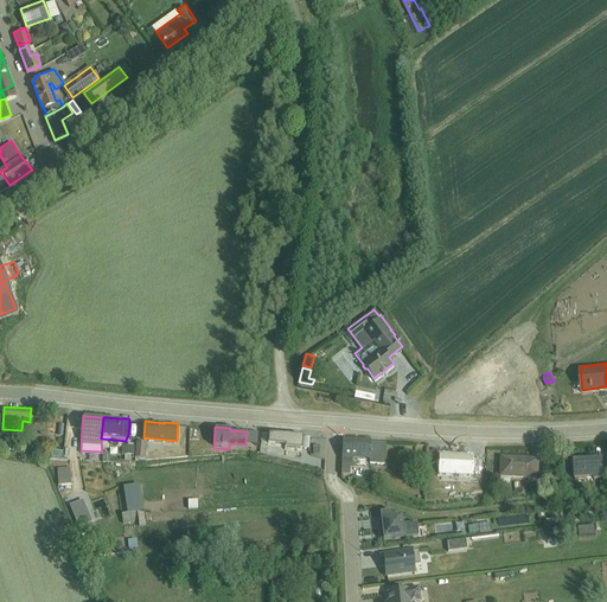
[(247,431),(246,443),(257,444),(259,430),(230,428),(230,430),(247,431)]
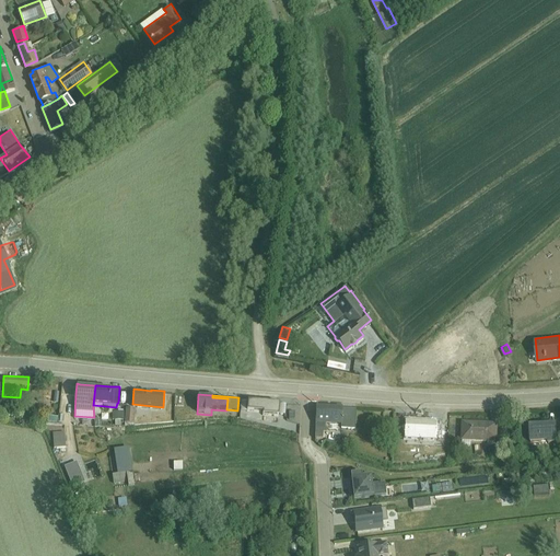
[(248,398),(247,407),(263,409),(263,412),(279,414),(279,412),(280,401),(248,398)]
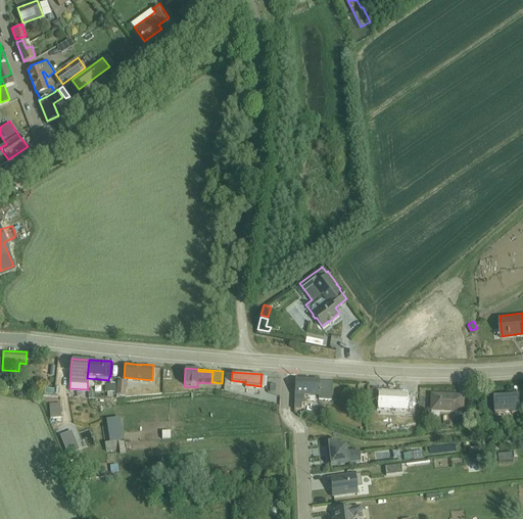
[(295,377),(294,407),(301,408),(301,402),(304,402),(304,393),(319,394),(319,390),(319,379),(295,377)]
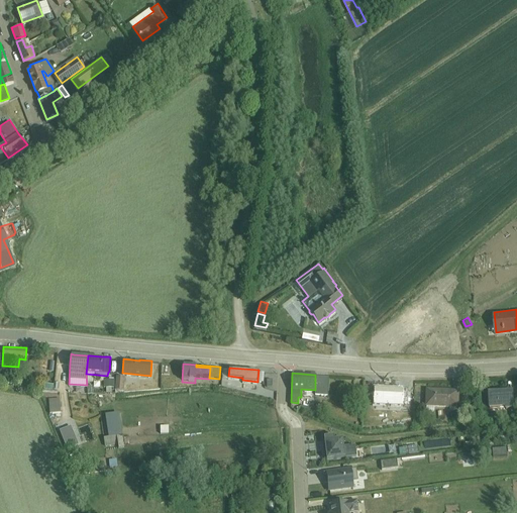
[(328,375),(315,375),(315,386),(327,386),(328,375)]
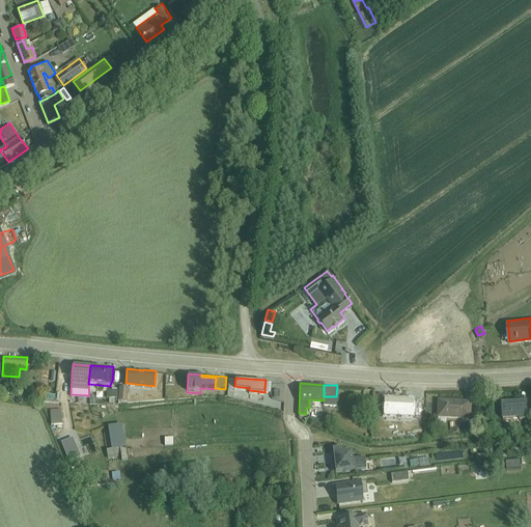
[(117,388),(106,388),(106,394),(109,395),(109,399),(115,399),(115,395),(117,395),(117,388)]
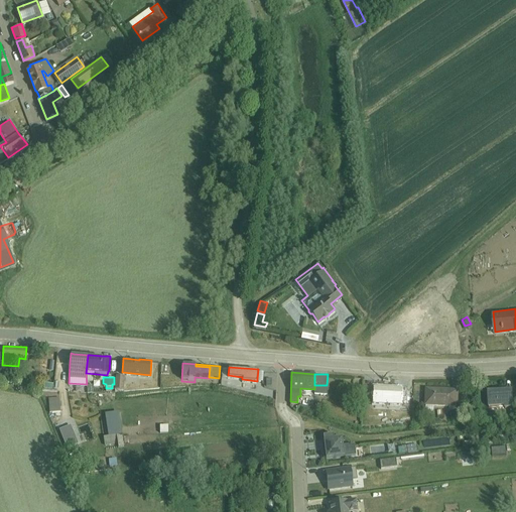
[(374,384),(373,402),(401,403),(402,386),(401,386),(374,385),(374,384)]
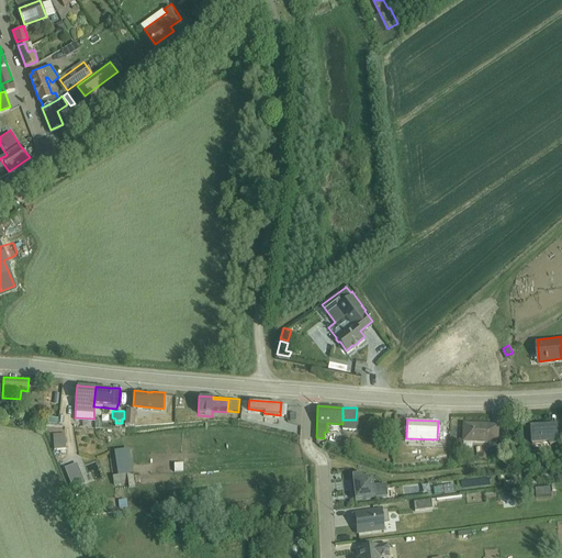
[(437,439),(437,442),(446,443),(447,421),(438,421),(437,439)]
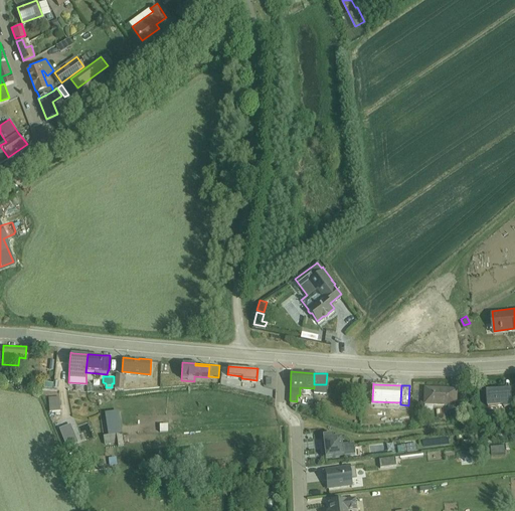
[(424,386),(423,403),(457,404),(458,387),(424,386)]
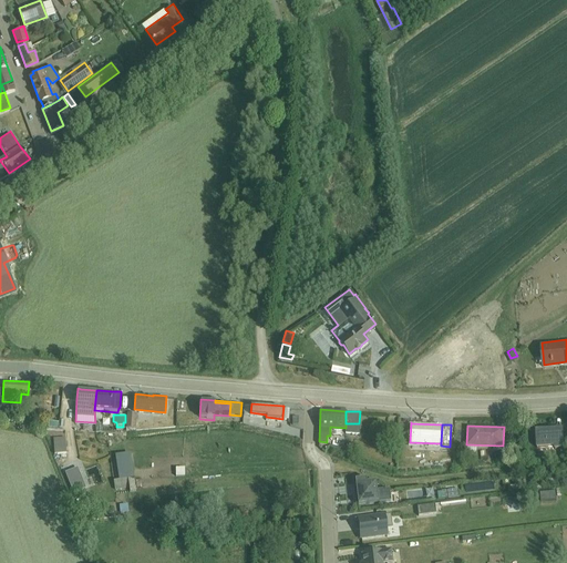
[(563,427),(536,428),(537,447),(555,446),(555,451),(565,450),(564,449),(566,448),(566,431),(564,432),(563,427)]
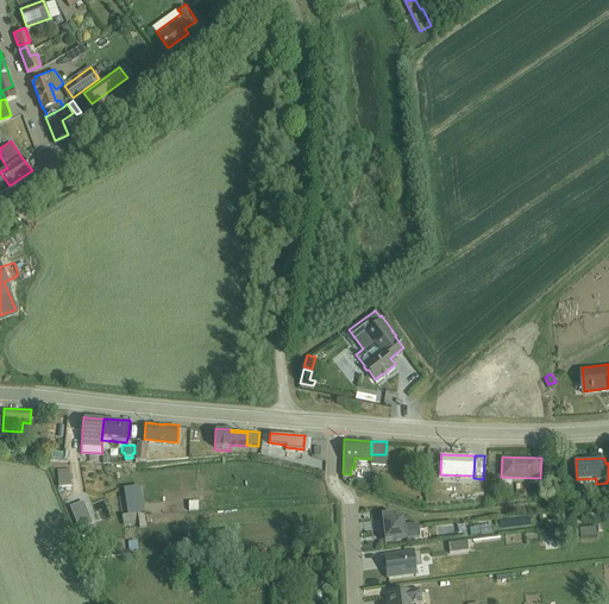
[(70,465),(57,466),(58,483),(71,483),(70,465)]
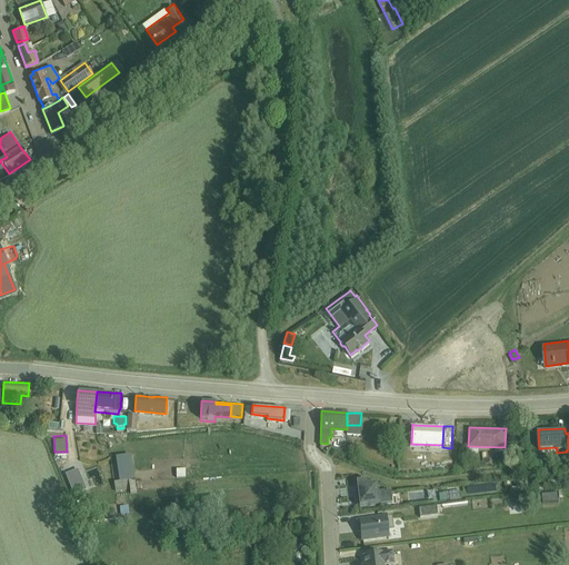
[(527,444),(517,444),(517,457),(527,457),(527,444)]
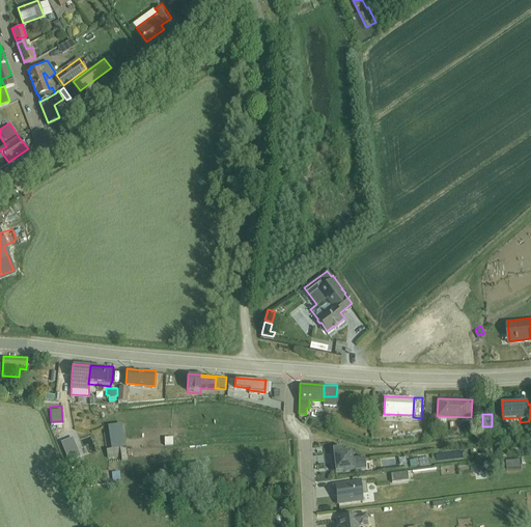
[(121,421),(107,423),(111,446),(124,444),(121,421)]
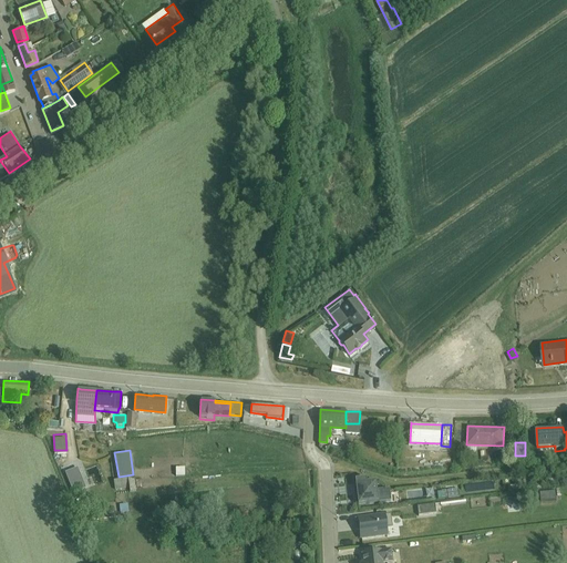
[(76,464),(64,469),(73,490),(85,484),(76,464)]
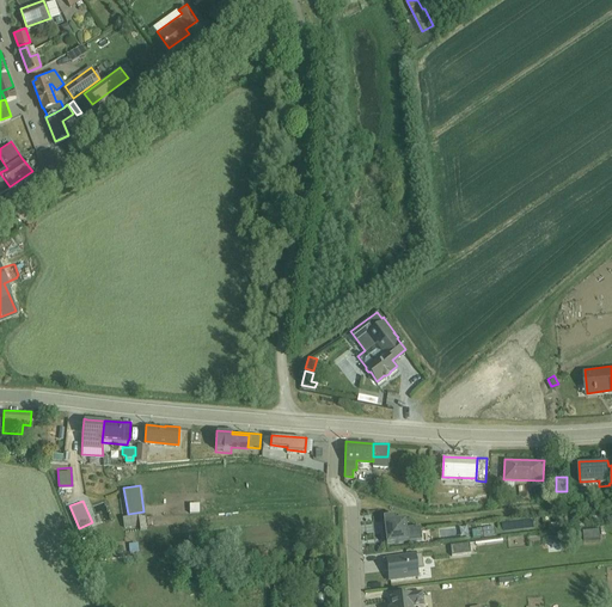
[(102,507),(104,516),(112,514),(110,504),(102,507)]
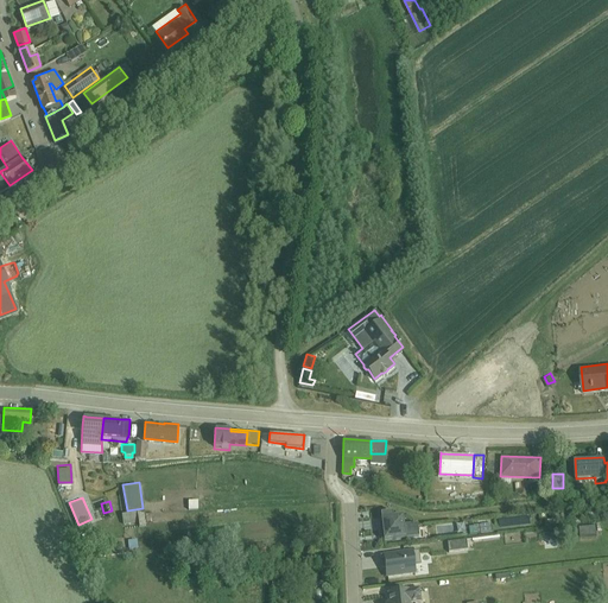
[(380,507),(378,508),(380,529),(382,528),(384,538),(418,533),(417,520),(404,521),(403,513),(393,514),(392,509),(380,511),(380,507)]
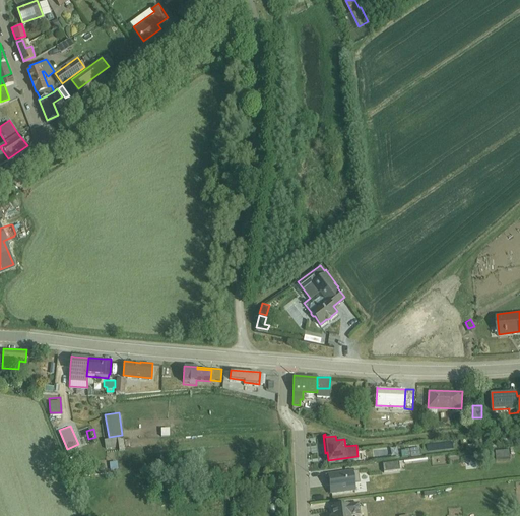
[(124,436),(104,439),(105,447),(118,445),(119,448),(125,447),(124,436)]
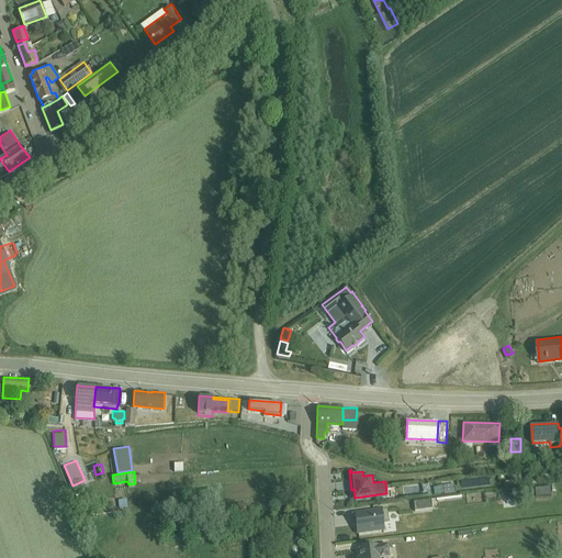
[(454,481),(433,484),(434,492),(456,490),(454,481)]
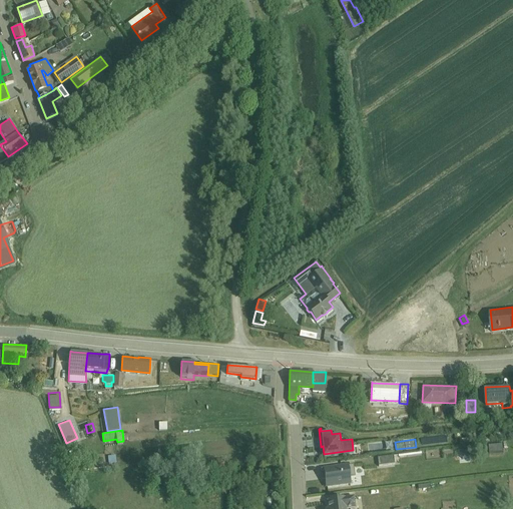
[(503,441),(486,443),(487,454),(504,452),(503,441)]
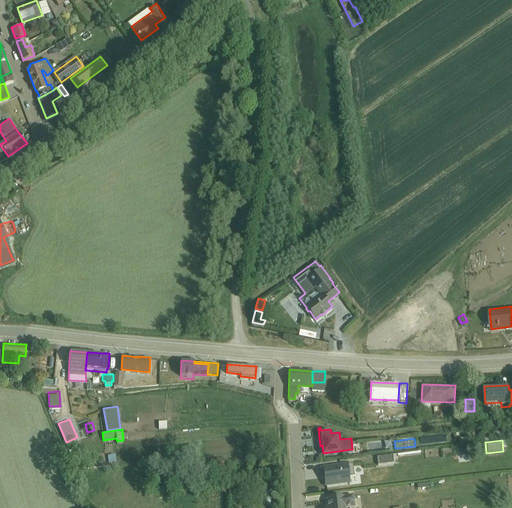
[(118,451),(108,453),(108,460),(116,459),(116,456),(118,456),(118,451)]
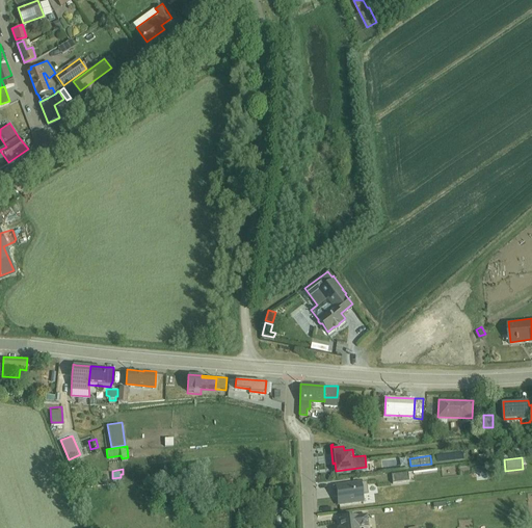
[(408,470),(392,473),(393,481),(409,478),(408,470)]
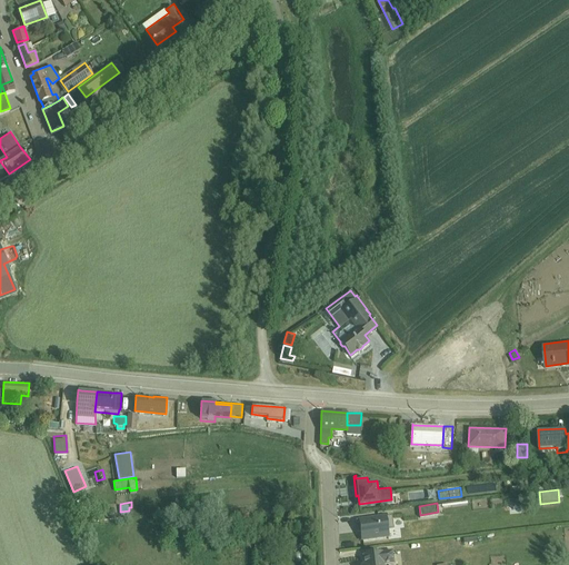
[(392,514),(356,518),(357,529),(360,529),(361,537),(389,534),(388,527),(393,526),(392,514)]
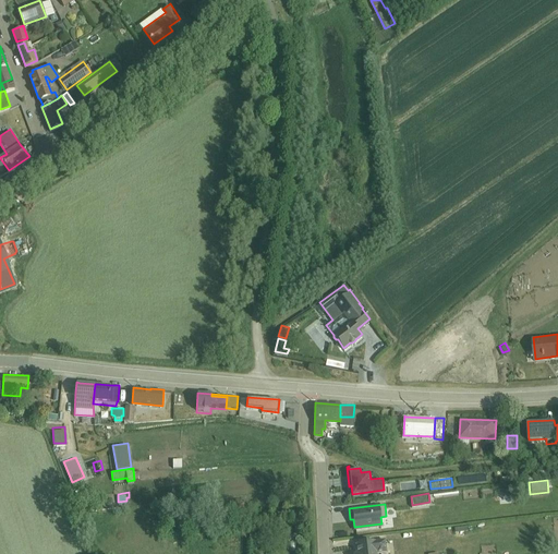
[(264,528),(250,530),(250,538),(265,536),(264,528)]
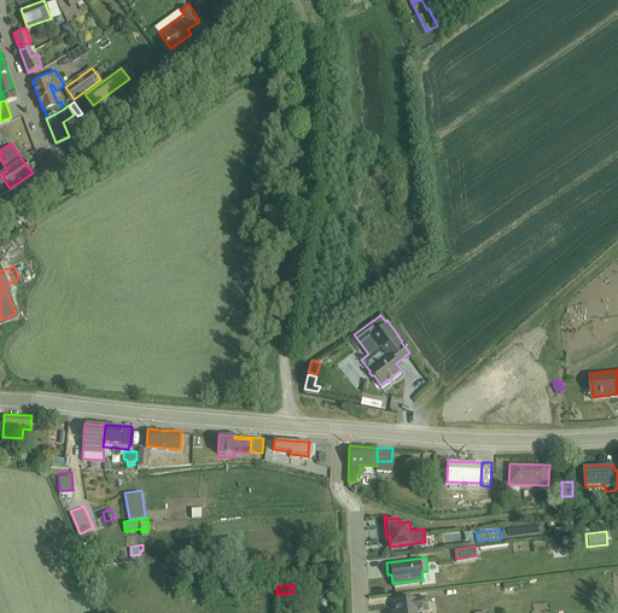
[(391,612),(417,612),(417,611),(427,608),(426,595),(394,600),(395,611),(391,611),(391,612)]
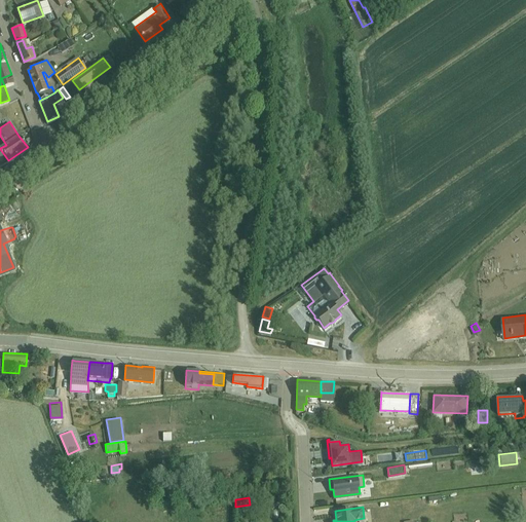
All buildings are outlined.
